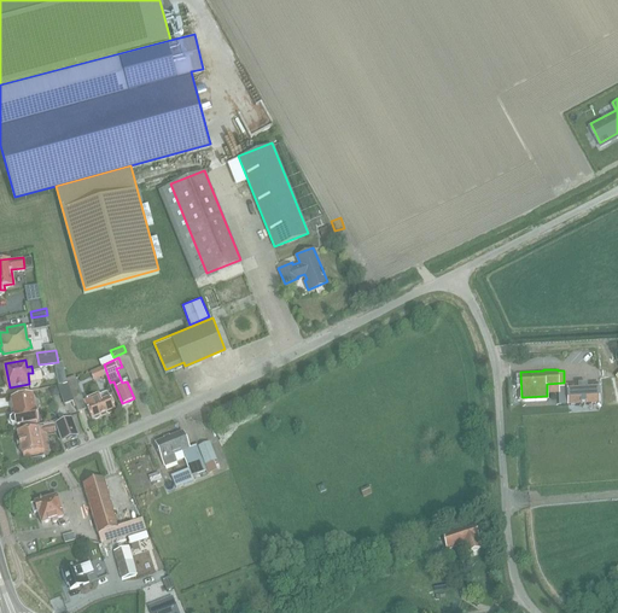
[(578,395),(589,395),(589,373),(577,373),(578,395)]
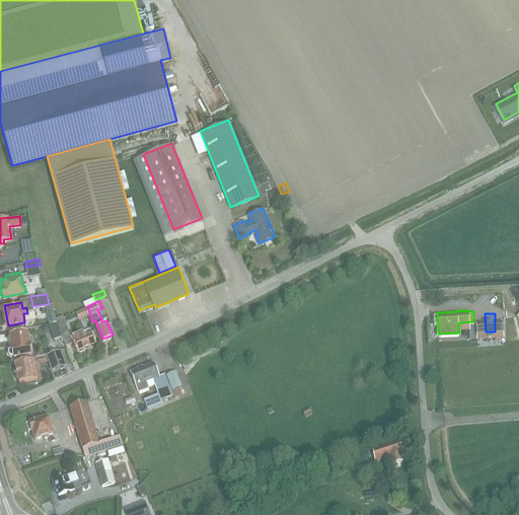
[(64,316),(56,319),(57,320),(62,336),(63,337),(70,335),(64,316)]
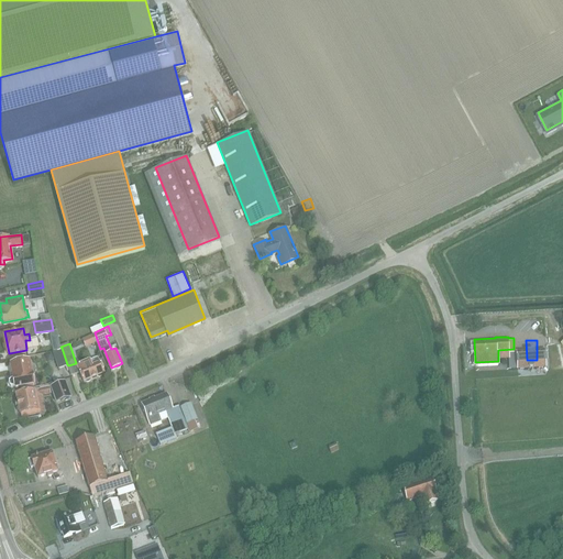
[(525,347),(516,348),(517,365),(526,365),(525,347)]
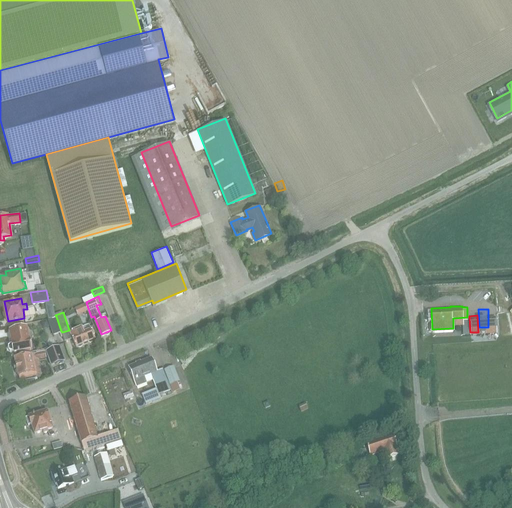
[(48,318),(53,334),(61,331),(56,316),(48,318)]
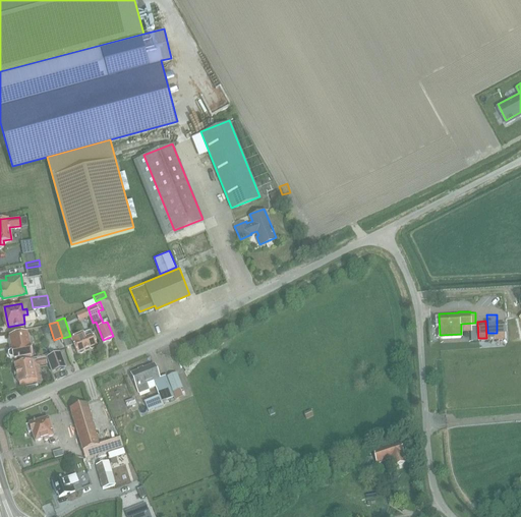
[(90,328),(71,336),(77,350),(96,342),(90,328)]
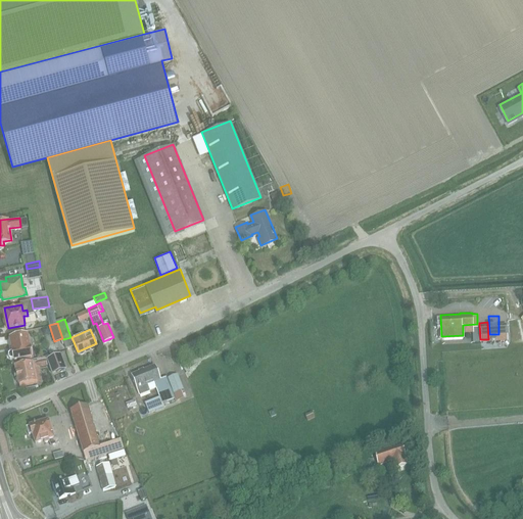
[(9,335),(11,346),(7,349),(8,355),(13,356),(13,359),(34,355),(34,350),(31,351),(28,331),(9,335)]
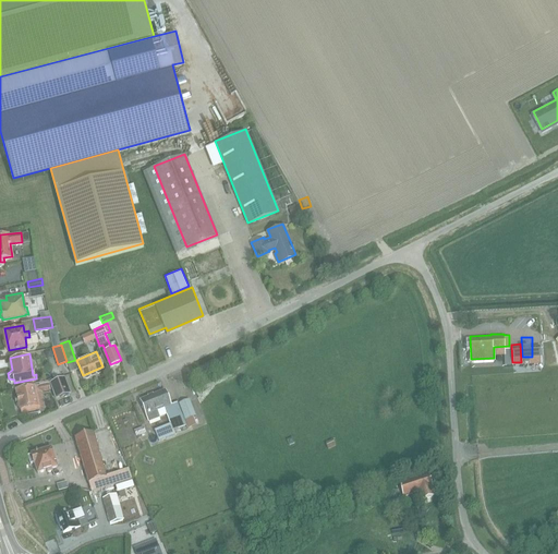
[(68,380),(53,383),(56,398),(71,395),(68,380)]
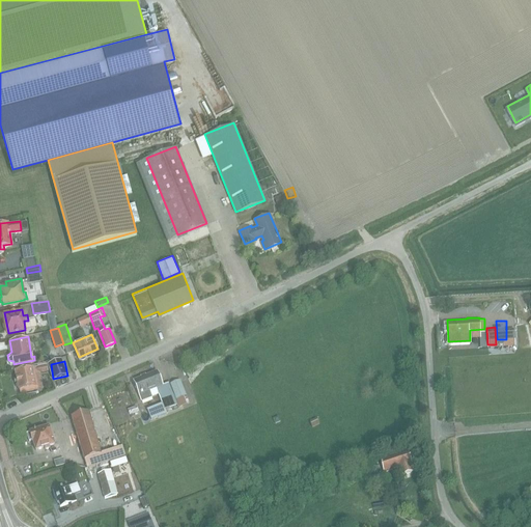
[(36,385),(34,373),(39,372),(37,364),(16,369),(19,388),(21,388),(21,391),(25,390),(25,387),(36,385)]
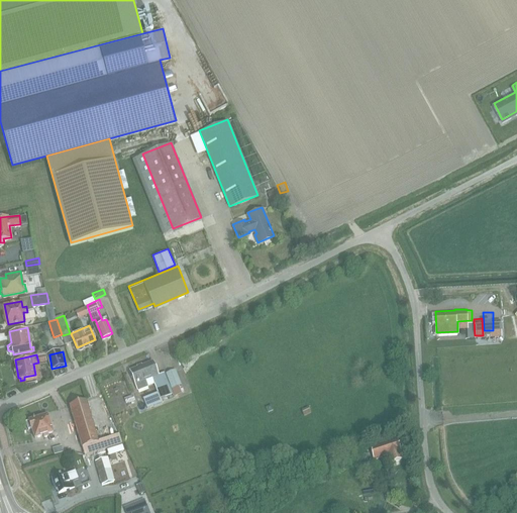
[(152,358),(130,368),(137,387),(147,383),(145,377),(151,375),(158,390),(150,393),(153,402),(162,399),(161,395),(172,390),(173,393),(182,390),(179,383),(181,382),(175,367),(166,371),(166,369),(158,372),(152,358)]
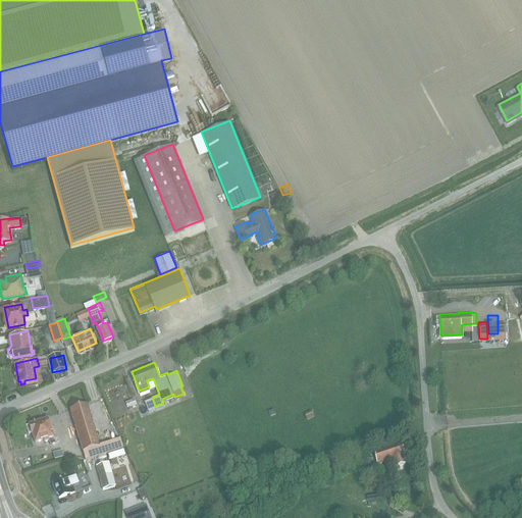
[(100,397),(102,403),(111,400),(110,395),(100,397)]
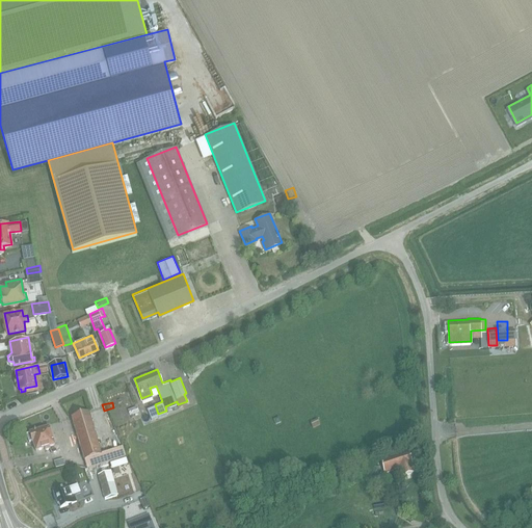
[(88,410),(72,415),(87,466),(126,453),(123,444),(101,450),(88,410)]
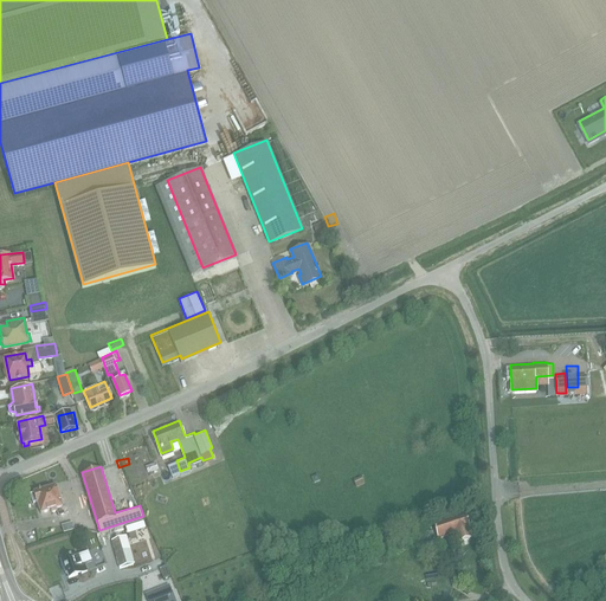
[(56,506),(63,504),(56,484),(33,491),(33,492),(31,492),(33,501),(37,499),(39,511),(50,508),(50,510),(57,509),(56,506)]
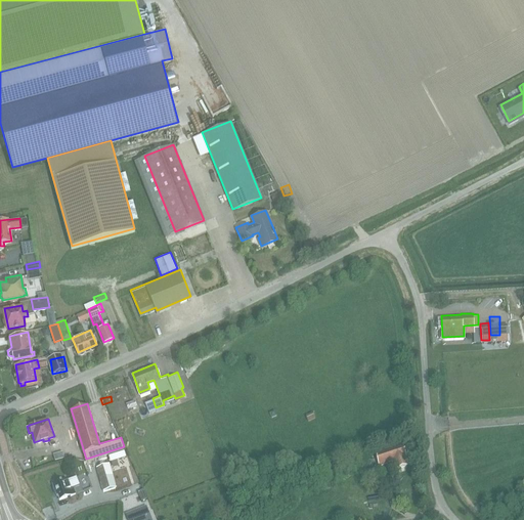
[(381,463),(397,457),(400,464),(407,461),(405,453),(401,442),(377,450),(381,463)]
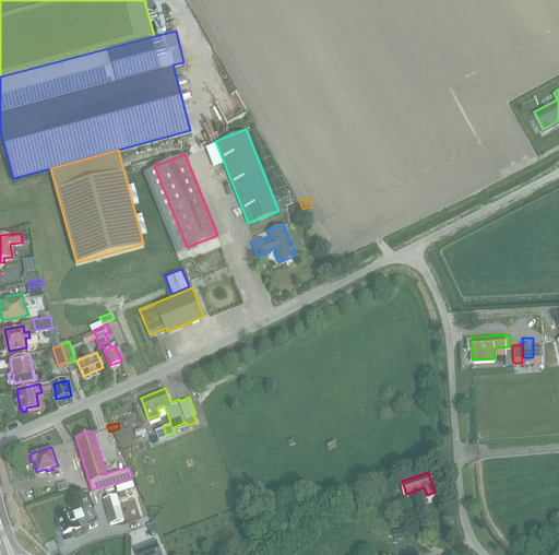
[(116,483),(118,489),(134,485),(132,477),(116,483)]
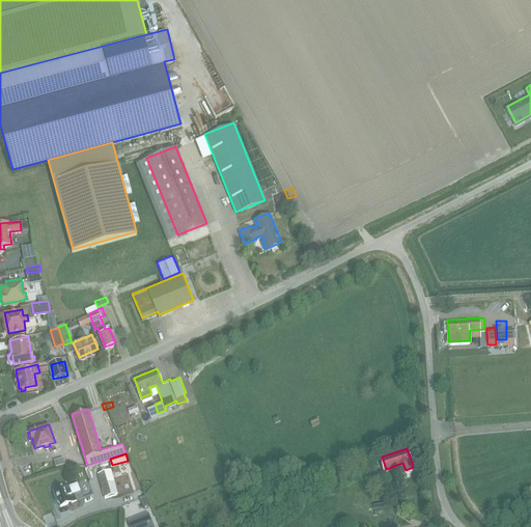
[(118,465),(109,468),(96,472),(104,496),(126,490),(118,465)]
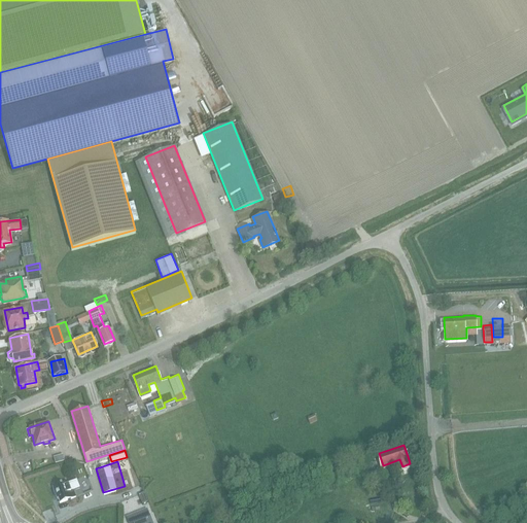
[(60,482),(53,485),(57,495),(58,494),(60,499),(73,494),(76,493),(73,487),(70,488),(67,479),(62,481),(60,481),(60,482)]
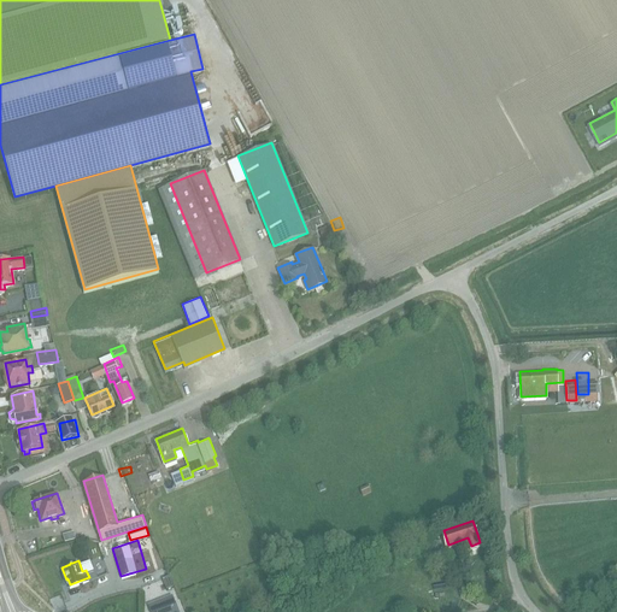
[(157,611),(175,611),(180,611),(176,601),(171,602),(168,594),(148,601),(152,611),(156,610),(157,611)]
